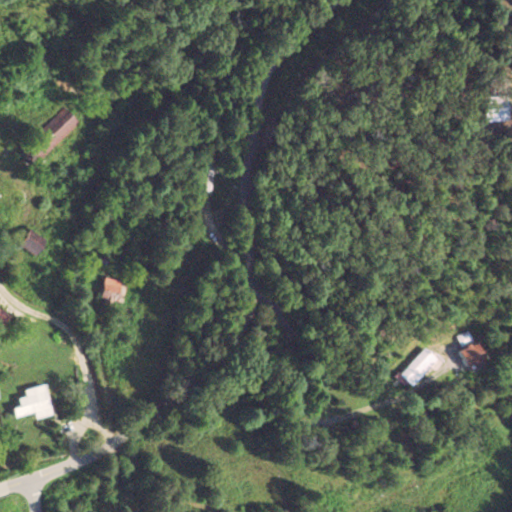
[(489,124),(511,123),(511,106),(489,107),(489,124)]
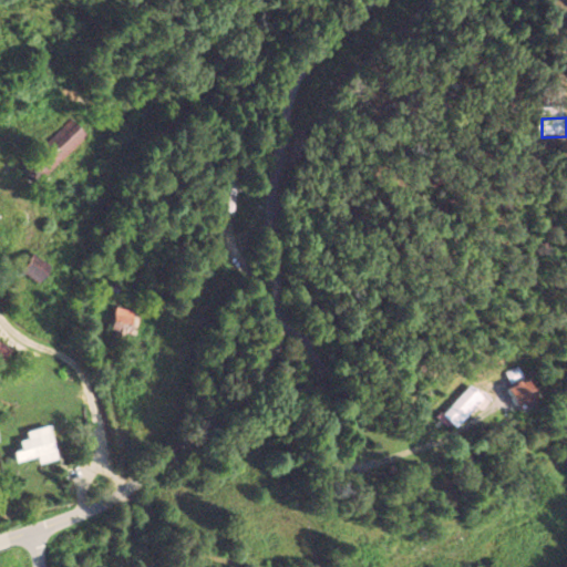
[(48,138),(52,144),(24,167),(34,181),(89,137),(73,119),(48,138)]
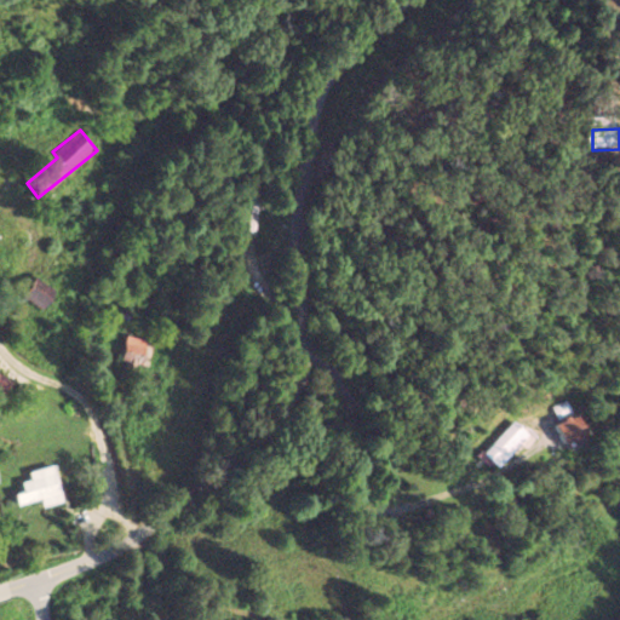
[(22,296),(42,309),(56,290),(36,275),(22,296)]
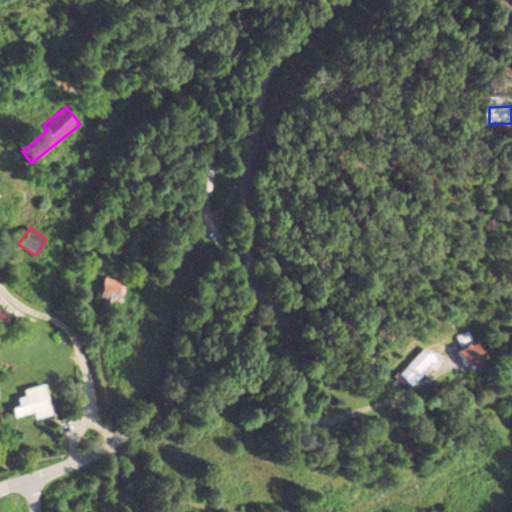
[(120,280),(104,276),(99,299),(115,303),(120,280)]
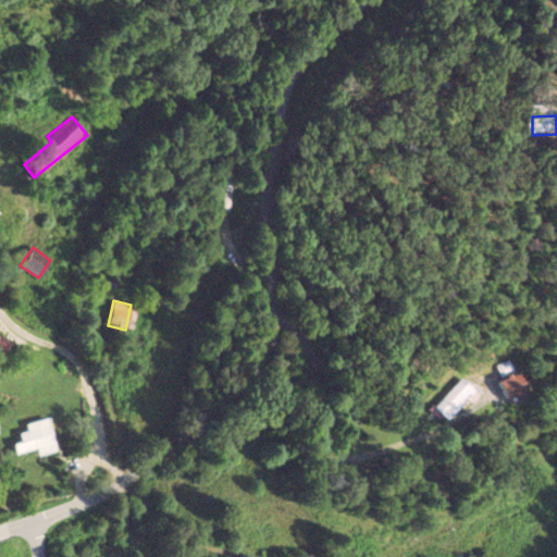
[(498,379),(504,397),(524,392),(520,373),(498,379)]
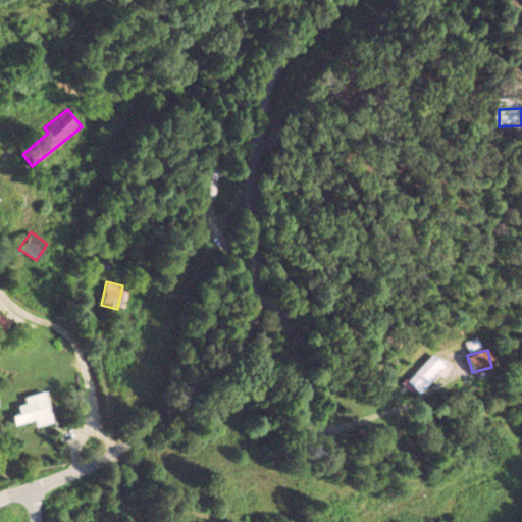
[(447,364),(433,352),(405,382),(417,395),(447,364)]
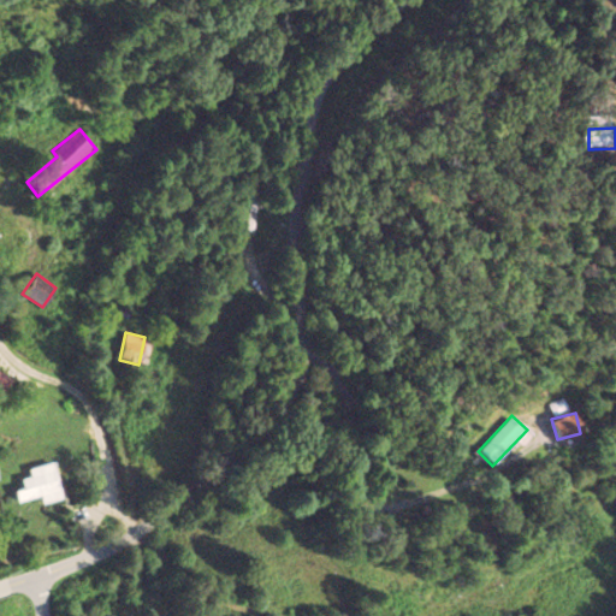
[(18,501),(41,496),(43,503),(64,498),(54,462),(29,468),(31,477),(22,479),(24,487),(16,490),(18,501)]
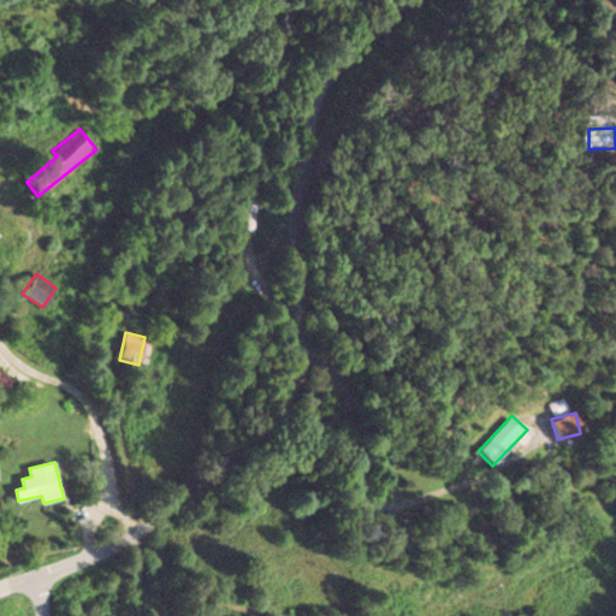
All buildings are outlined.
